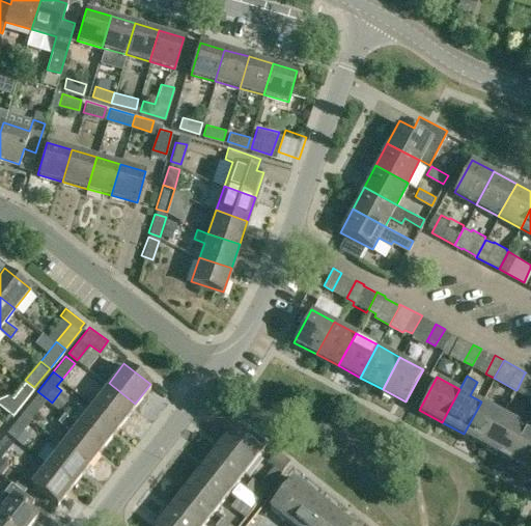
[(34,387),(25,380),(4,407),(14,413),(34,387)]
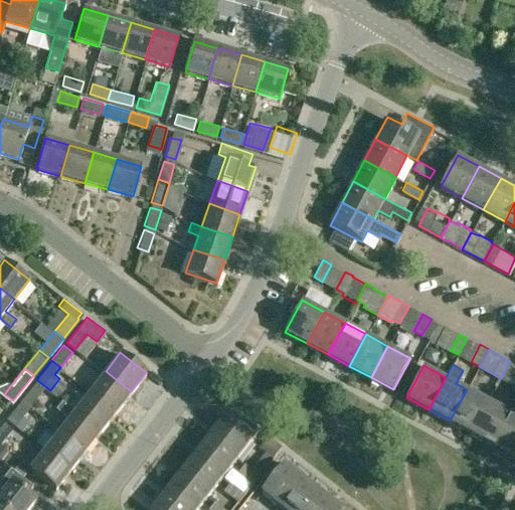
[(106,371),(91,390),(116,410),(131,391),(106,371)]
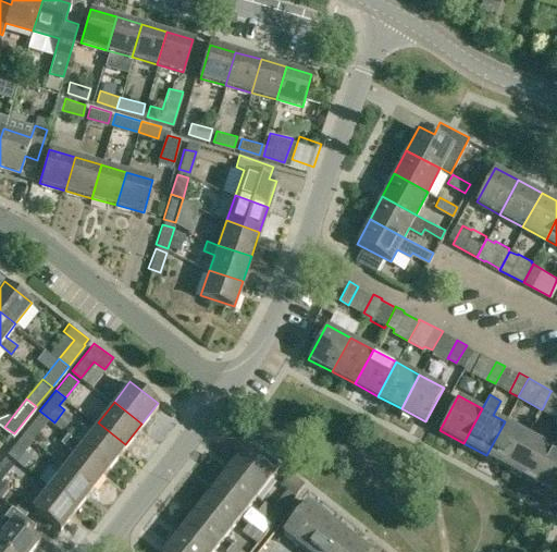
[(23,431),(33,439),(46,421),(36,414),(23,431)]
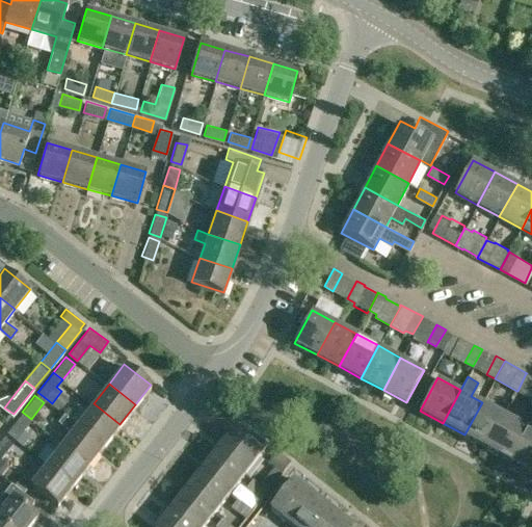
[(482,402),(464,435),(486,447),(504,414),(482,402)]
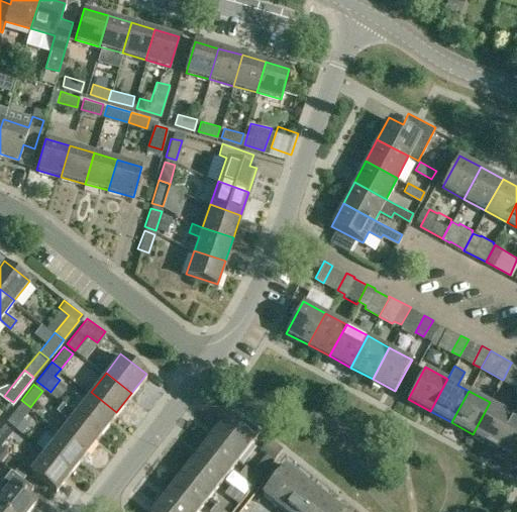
[(116,412),(91,392),(76,411),(101,431),(116,412)]
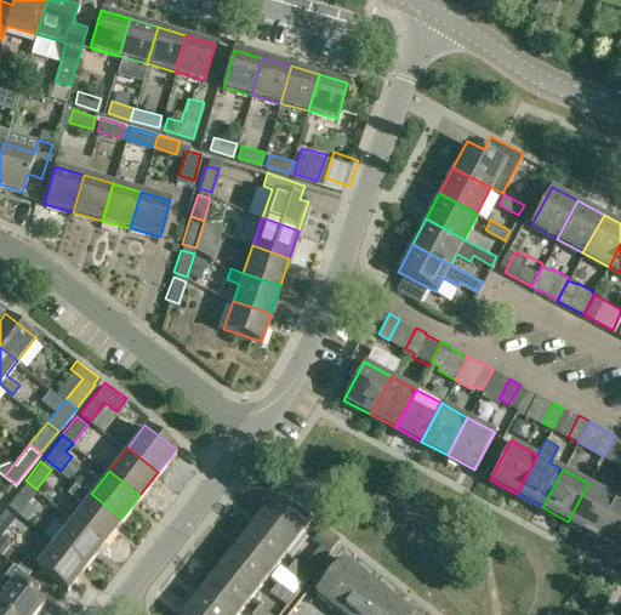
[(36,489),(26,480),(7,502),(17,511),(36,489)]
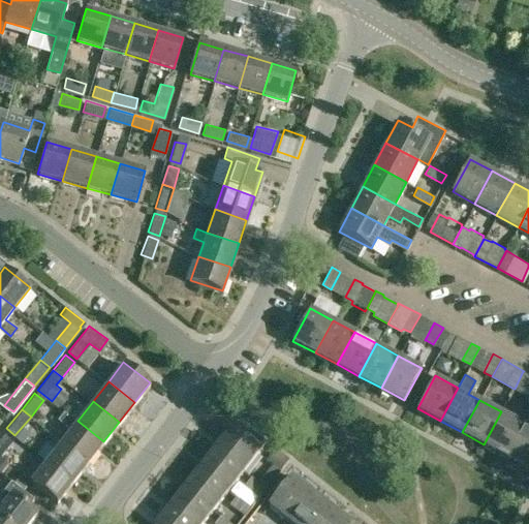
[(103,441),(78,421),(64,409),(58,418),(71,429),(62,440),(88,461),(103,441)]
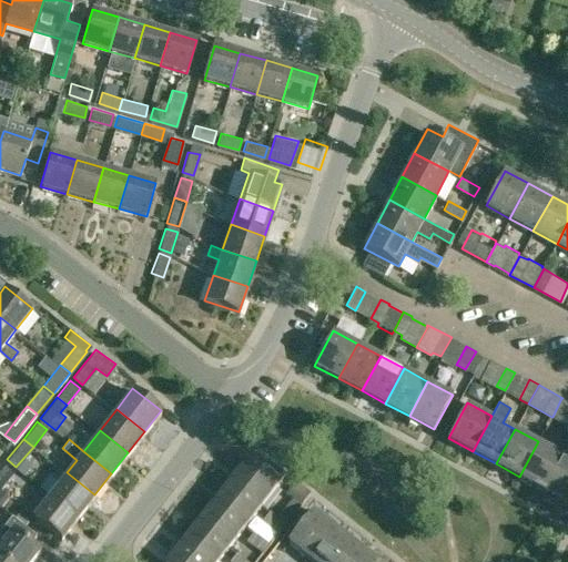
[(538,441),(519,477),(543,489),(563,455),(538,441)]
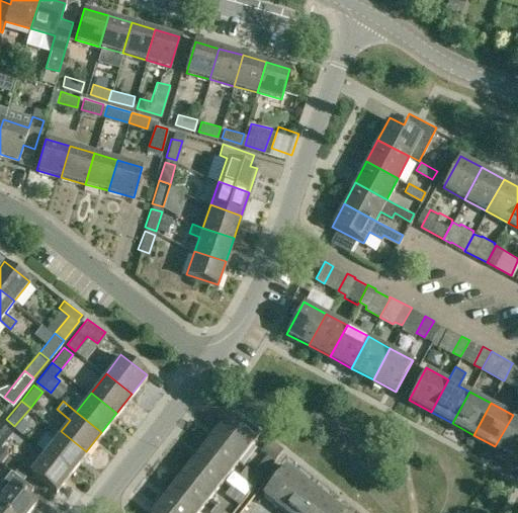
[(517,456),(517,417),(513,415),(495,446),(517,458),(517,456)]
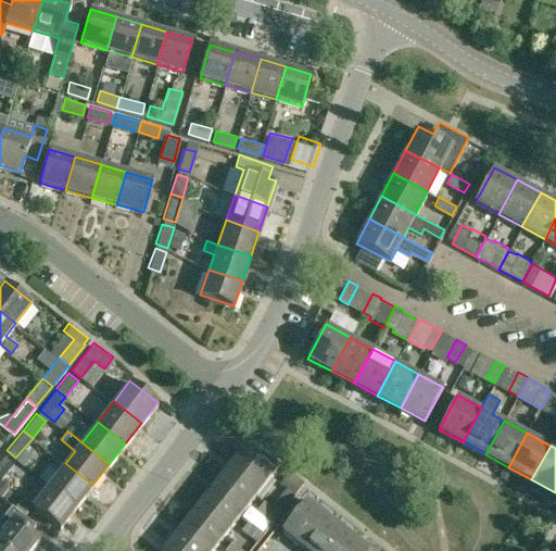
[(226,470),(256,493),(273,473),(242,449),(226,470)]
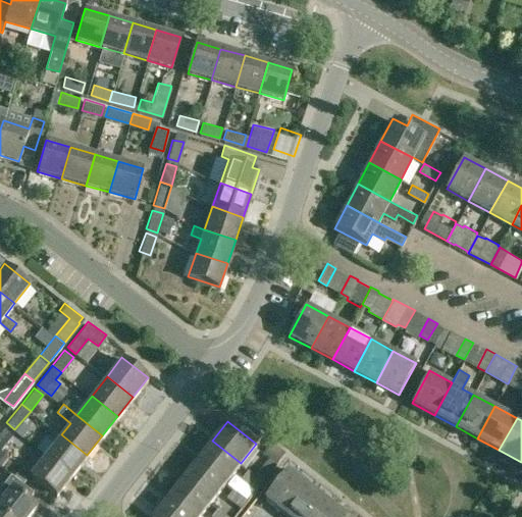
[(0,448),(12,433),(3,426),(0,429),(0,448)]
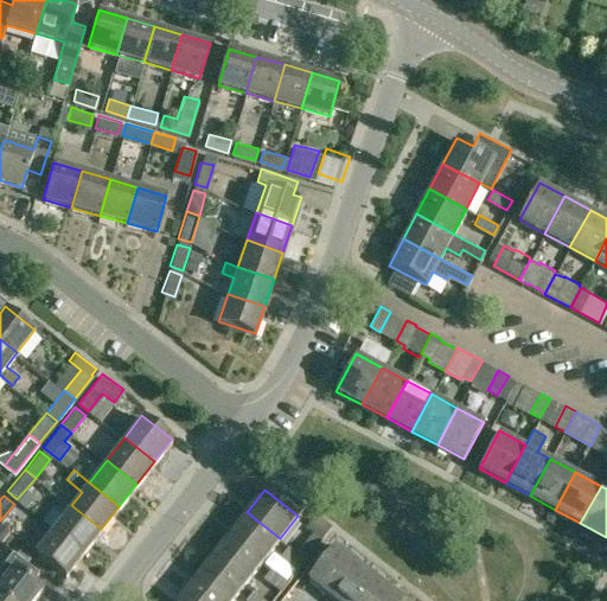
[(71,505),(62,498),(55,506),(64,513),(53,528),(83,551),(101,529),(71,505)]
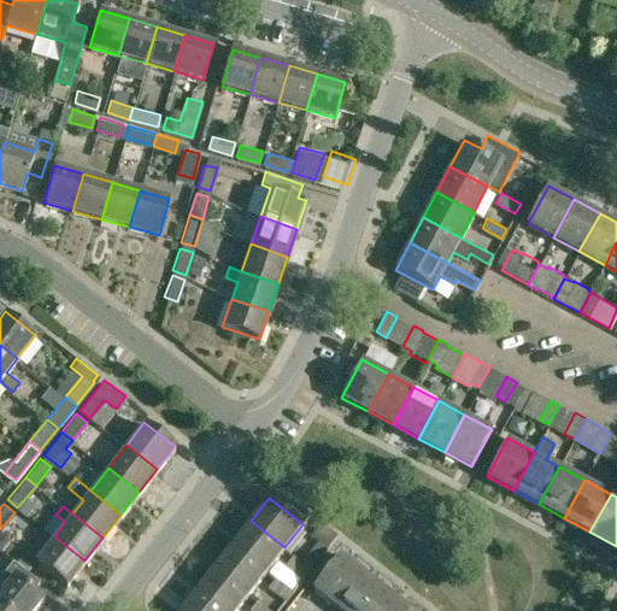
[(251,521),(233,544),(266,570),(285,547),(251,521)]
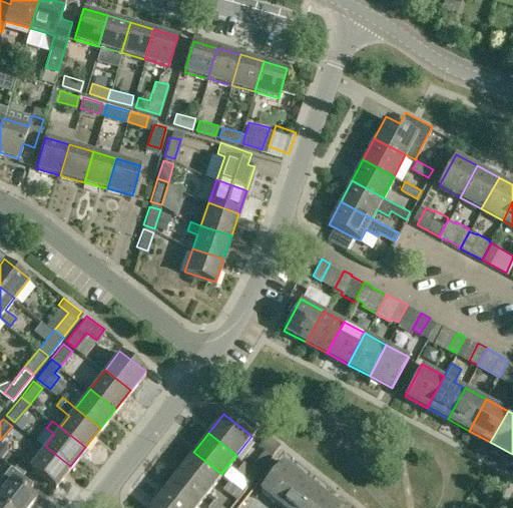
[(70,466),(45,446),(30,465),(55,485),(70,466)]
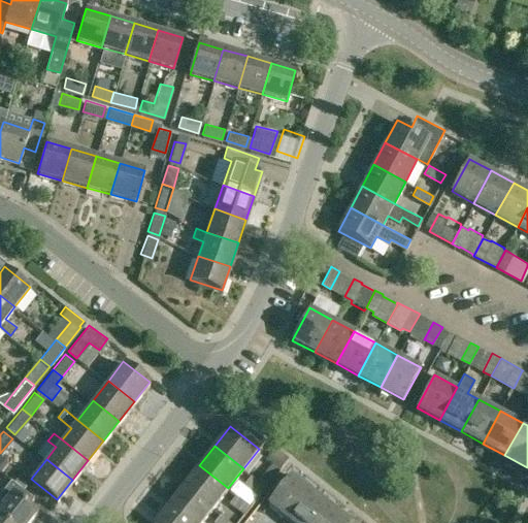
[(268,483),(281,466),(273,460),(262,476),(268,483)]
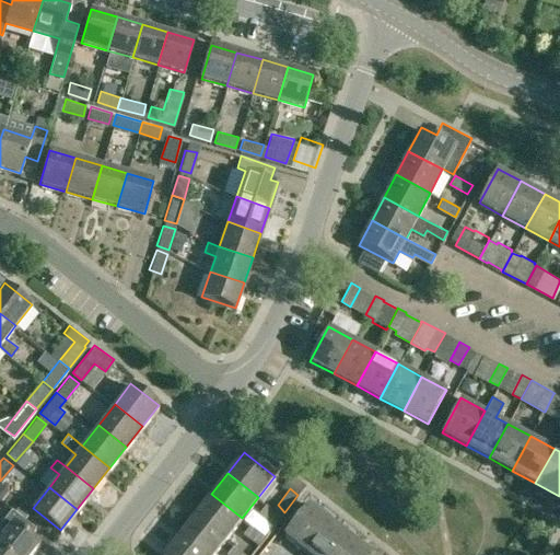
[(211,494),(195,515),(225,539),(242,518),(211,494)]
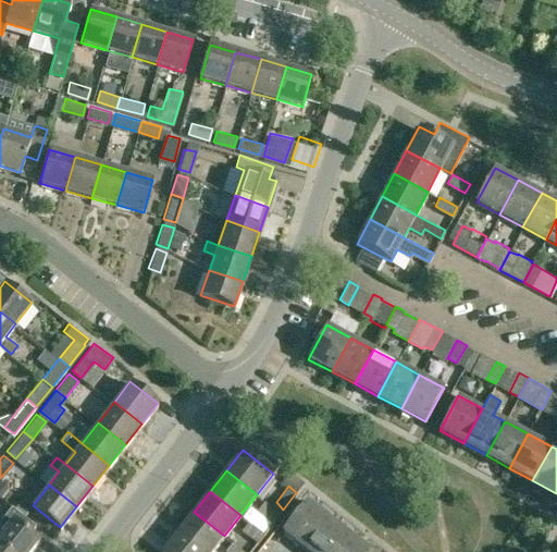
[(273,520),(279,512),(264,500),(258,508),(273,520)]
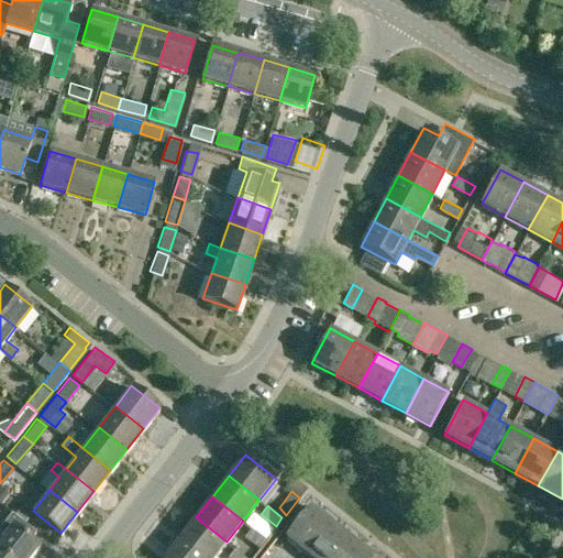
[(306,554),(330,523),(309,505),(285,536),(306,554)]
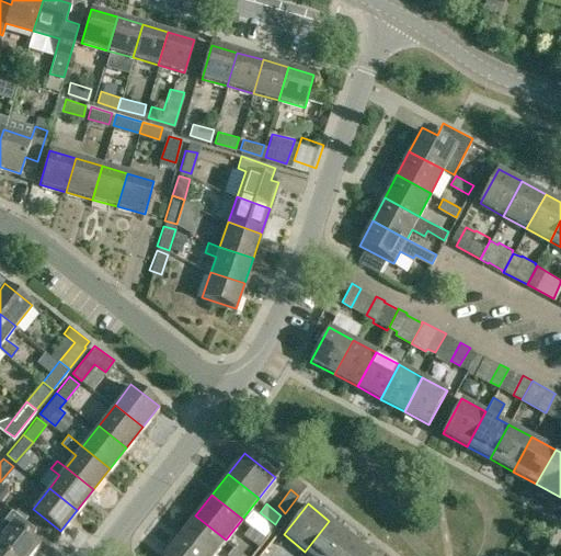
[(0,535),(0,547),(10,555),(27,555),(38,544),(29,536),(35,526),(11,508),(0,522),(0,526),(4,531),(0,535)]
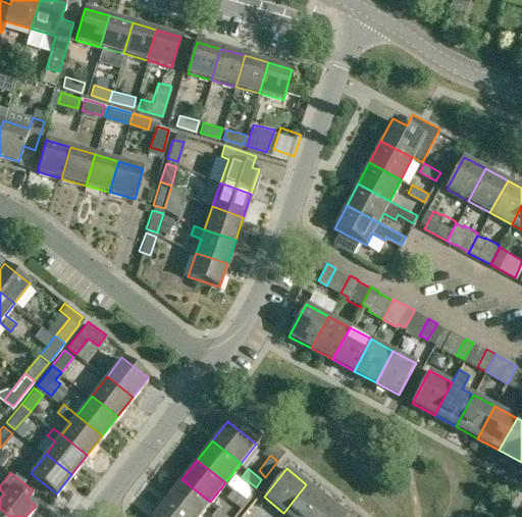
[(181,479),(166,499),(189,516),(197,516),(210,502),(181,479)]
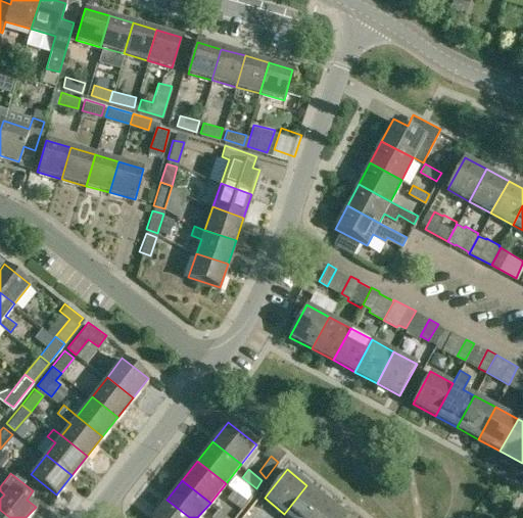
[(312,517),(326,500),(306,485),(284,514),(290,517),(312,517)]
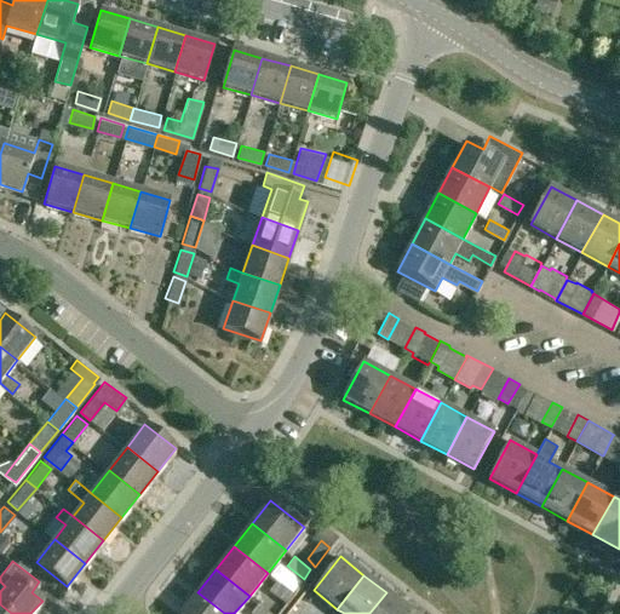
[(293,592),(281,583),(273,591),(286,602),(293,592)]
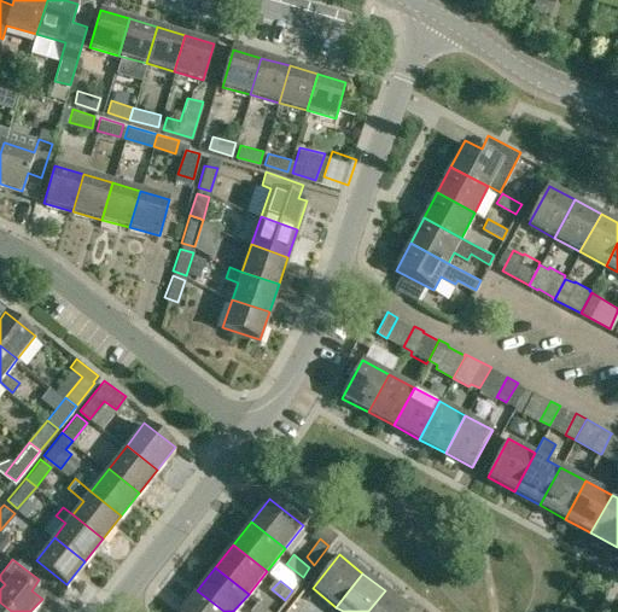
[(223,611),(197,590),(179,611),(223,611)]
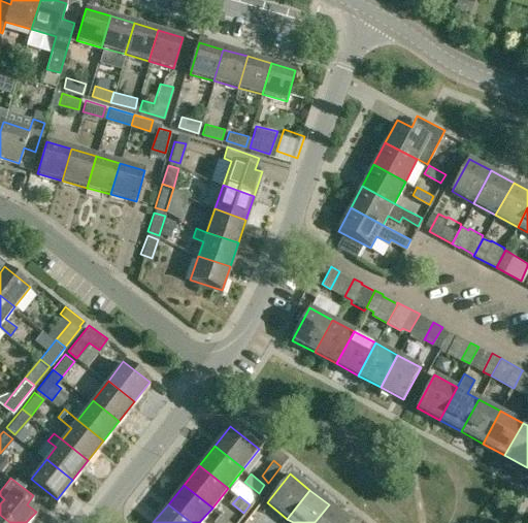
[(345,522),(349,520),(329,504),(315,522),(345,522)]
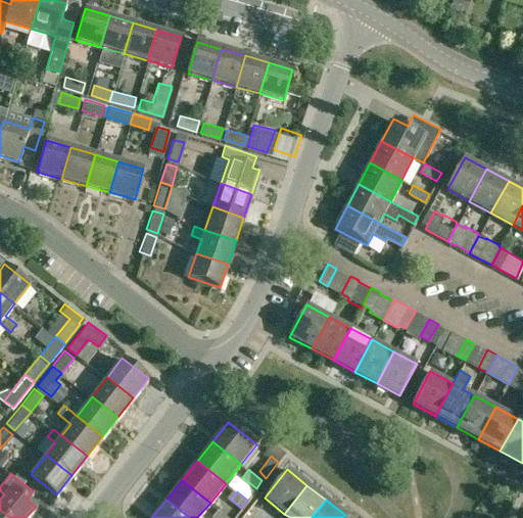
[(214,517),(230,517),(218,508),(211,516),(214,517)]
